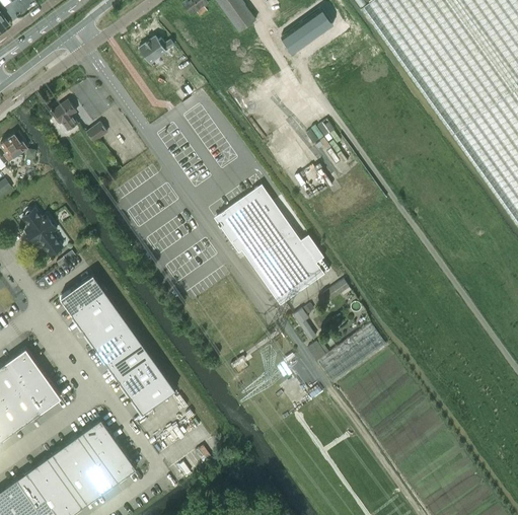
[(204,15),(193,0),(190,0),(183,5),(192,16),(197,13),(201,18),(204,15)]
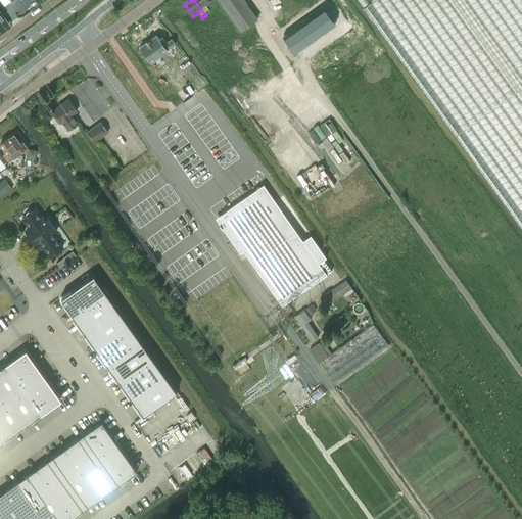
[(194,0),(205,15),(209,13),(205,7),(210,4),(207,0),(194,0)]
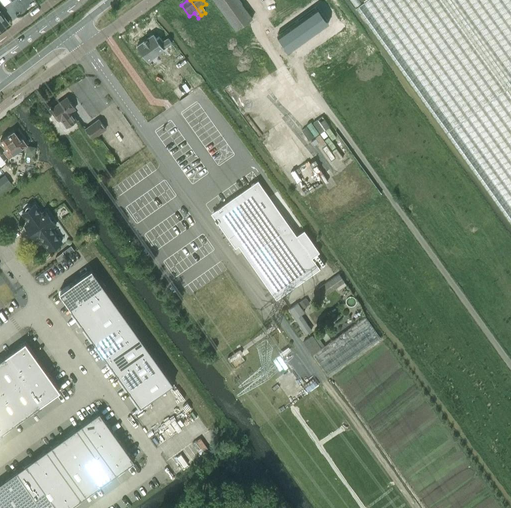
[(213,0),(213,1),(236,33),(253,21),(237,0),(213,0)]
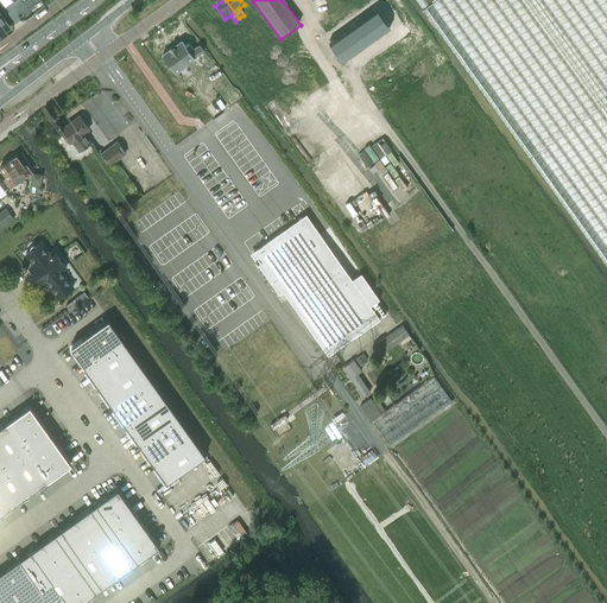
[(606,0),(442,0),(424,13),(512,135),(606,268),(606,0)]
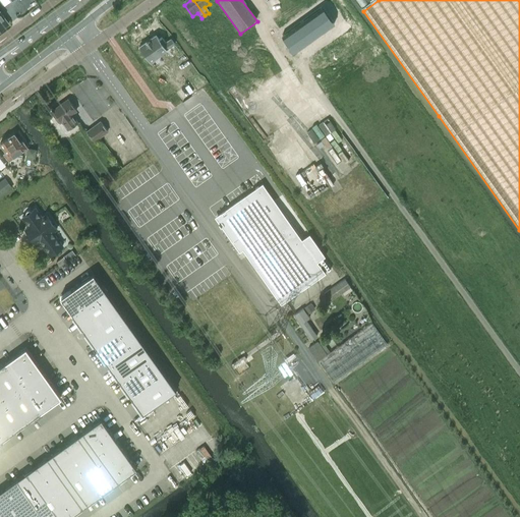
[(328,9),(288,38),(300,55),(340,25),(328,9)]
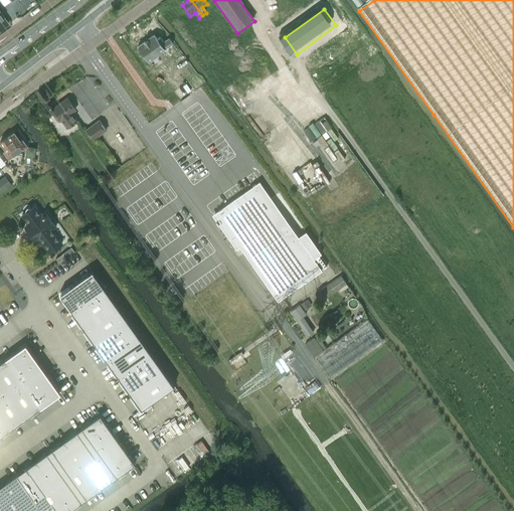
[(0,33),(9,27),(0,13),(0,33)]
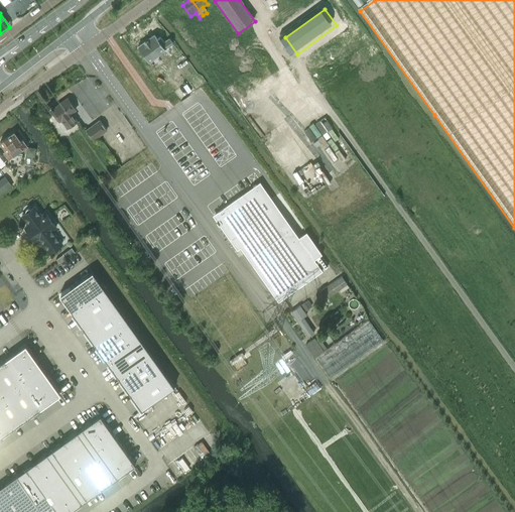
[(158,42),(155,38),(139,49),(150,65),(166,53),(165,52),(173,46),(170,41),(164,45),(161,40),(158,42)]
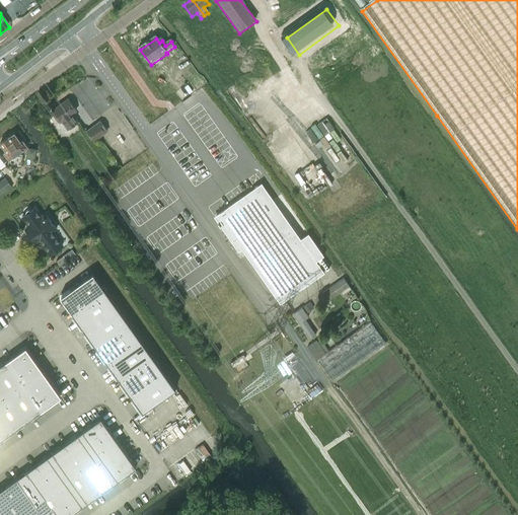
[(63,124),(69,132),(78,125),(72,117),(77,114),(69,102),(53,114),(61,125),(63,124)]
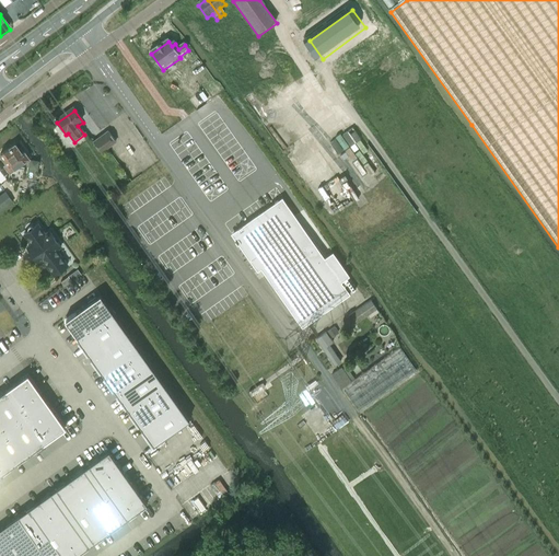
[(95,145),(102,154),(103,155),(117,145),(109,135),(95,145)]
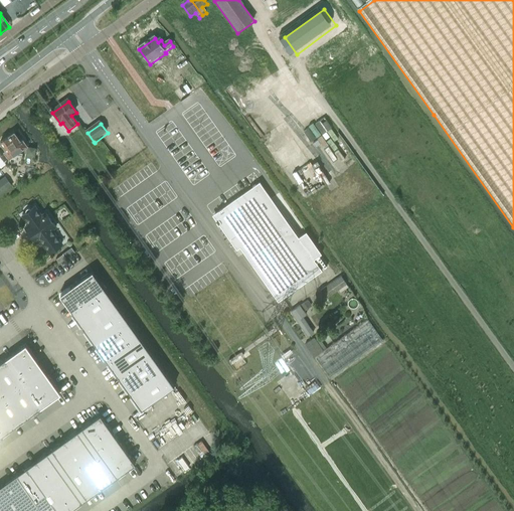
[(10,162),(22,153),(24,156),(27,154),(25,151),(27,150),(22,142),(20,144),(14,136),(9,140),(1,145),(7,154),(5,155),(10,162)]
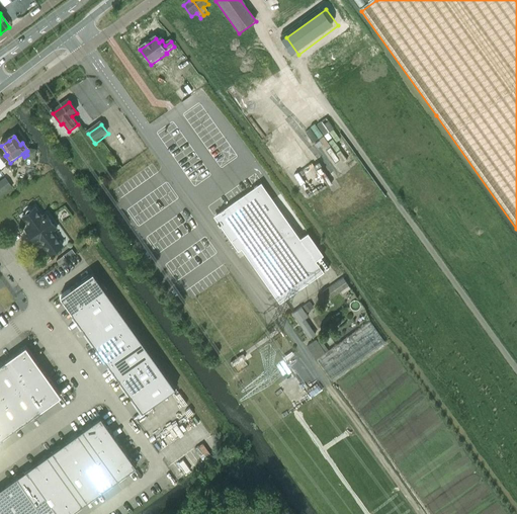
[(1,184),(0,184),(0,199),(8,194),(1,184)]
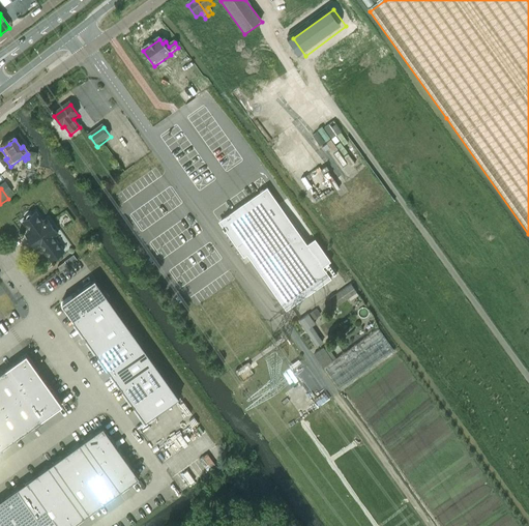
[(229,221),(224,224),(232,235),(228,237),(244,260),(247,258),(253,264),(287,314),(332,282),(324,270),(331,265),(331,264),(320,247),(319,247),(312,253),(307,246),(281,208),(268,190),(260,196),(257,198),(259,200),(229,221)]
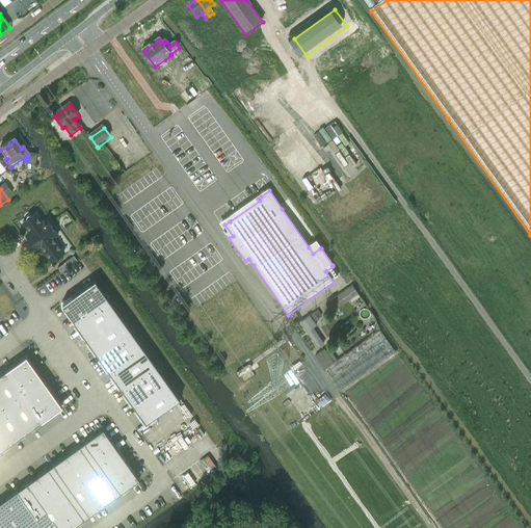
[(27,222),(23,226),(30,236),(27,239),(28,241),(31,239),(33,242),(30,244),(36,253),(41,249),(51,265),(64,255),(54,240),(57,237),(48,223),(44,227),(36,216),(32,219),(32,218),(31,218),(30,218),(29,218),(28,218),(28,219),(27,219),(27,220),(27,221),(27,222)]
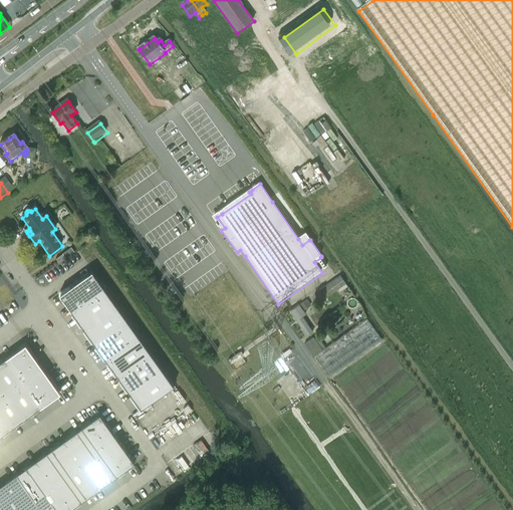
[(72,250),(63,256),(66,261),(75,255),(72,250)]
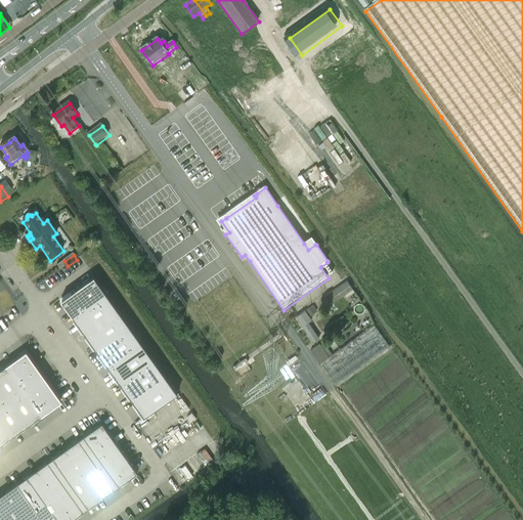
[(64,262),(57,267),(60,271),(68,266),(64,262)]
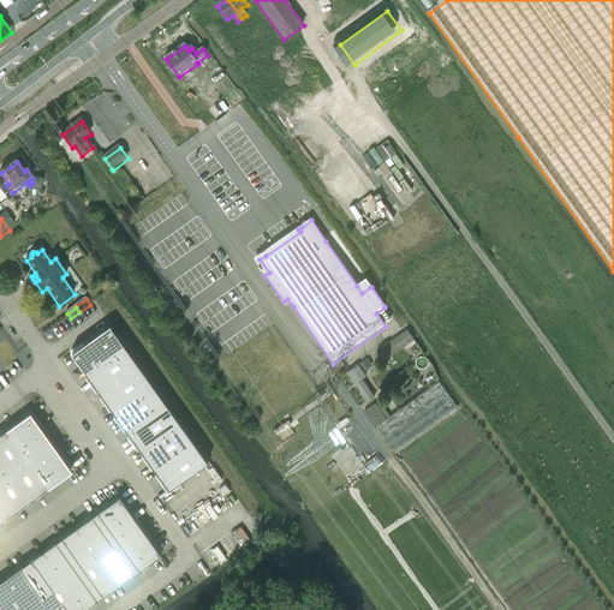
[(99,392),(101,396),(112,411),(115,416),(126,430),(130,435),(139,450),(143,455),(154,470),(158,474),(168,489),(170,491),(195,473),(203,467),(209,464),(111,327),(90,342),(89,341),(87,344),(84,346),(72,354),(84,372),(88,377),(99,392)]
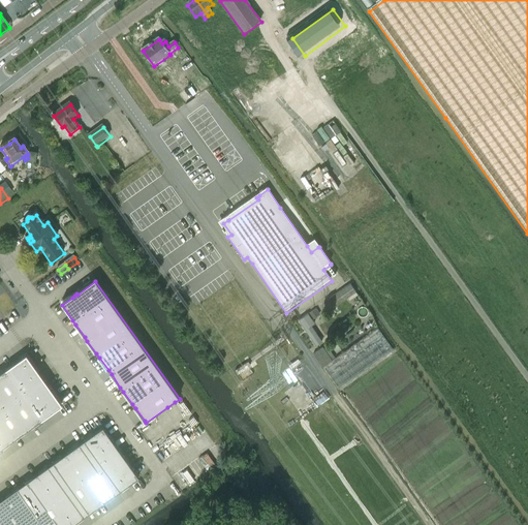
[(330,302),(336,310),(356,296),(350,287),(330,302)]
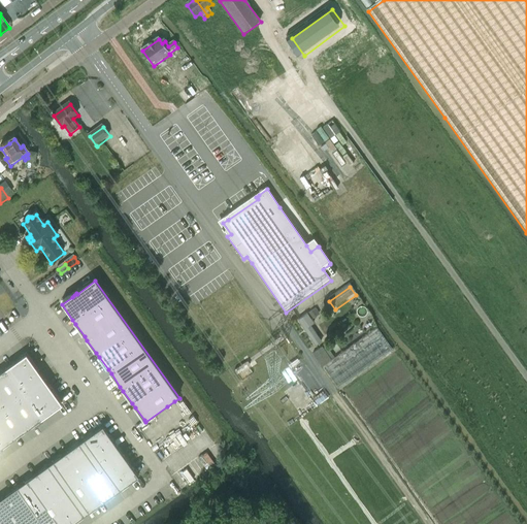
[(308,316),(313,322),(321,317),(317,310),(308,316)]
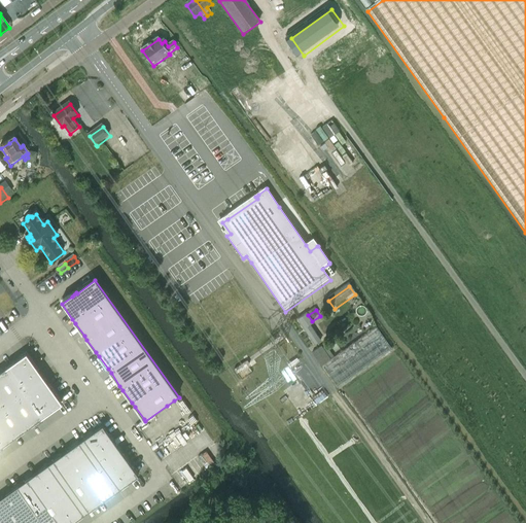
[(321,344),(310,327),(314,325),(308,316),(299,322),(316,348),(321,344)]
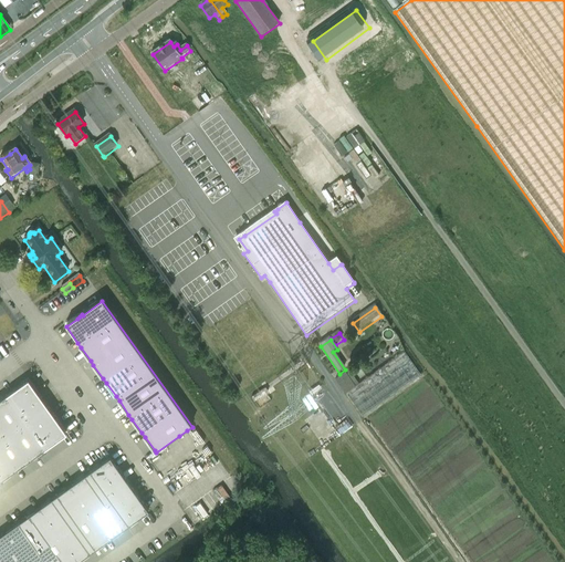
[(359,386),(346,396),(363,419),(395,397),(421,377),(406,355),(359,386)]
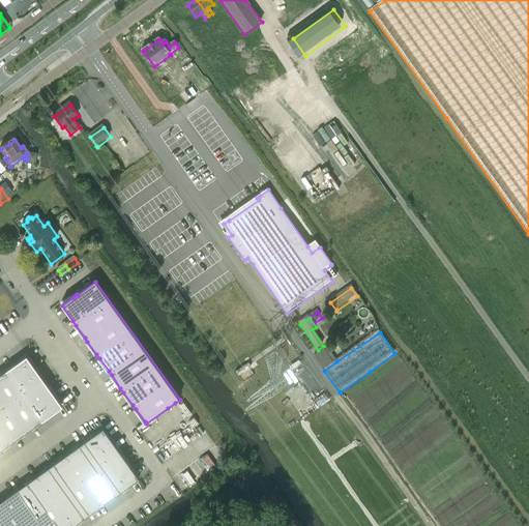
[(0,453),(64,407),(27,356),(0,376),(0,453)]
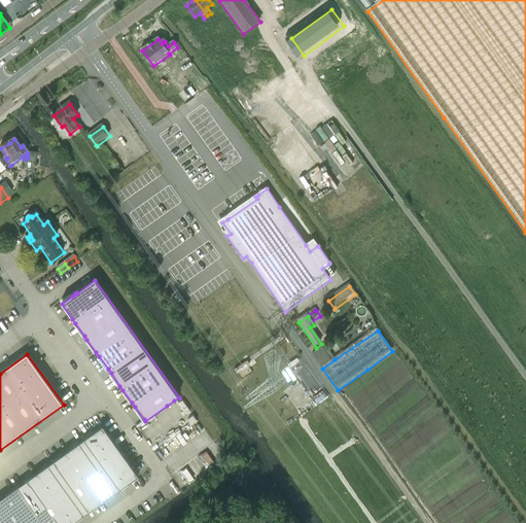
[(198,423),(164,447),(190,484),(204,475),(210,483),(230,468),(198,423)]
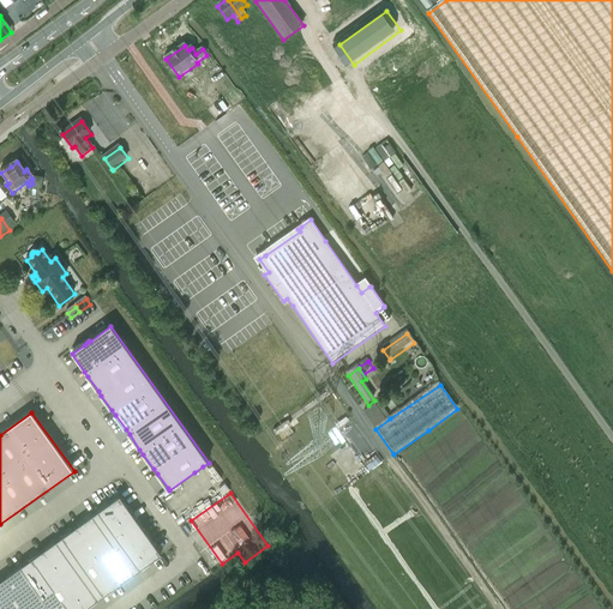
[(106,508),(100,512),(96,516),(91,518),(83,524),(76,529),(72,532),(66,536),(59,541),(55,543),(49,548),(43,553),(40,555),(34,560),(26,565),(23,567),(13,574),(0,584),(0,583),(0,608),(90,608),(91,607),(97,602),(101,600),(108,595),(114,590),(118,588),(125,583),(133,577),(137,574),(142,571),(148,567),(162,556),(154,544),(152,543),(149,537),(145,532),(136,519),(132,514),(128,510),(120,498),(106,508)]
